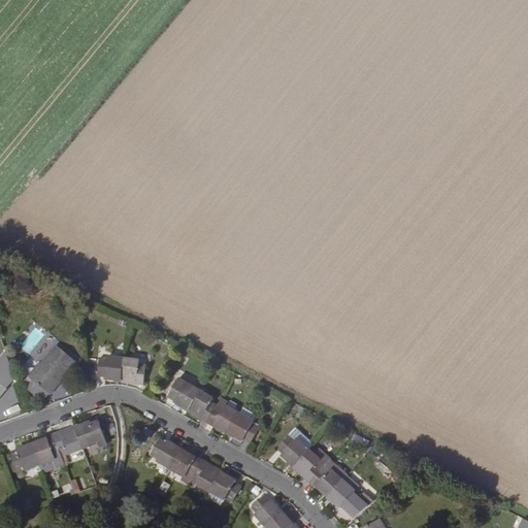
[(74,361),(57,347),(42,364),(40,363),(29,377),(50,395),(58,385),(57,383),(60,380),(74,361)]
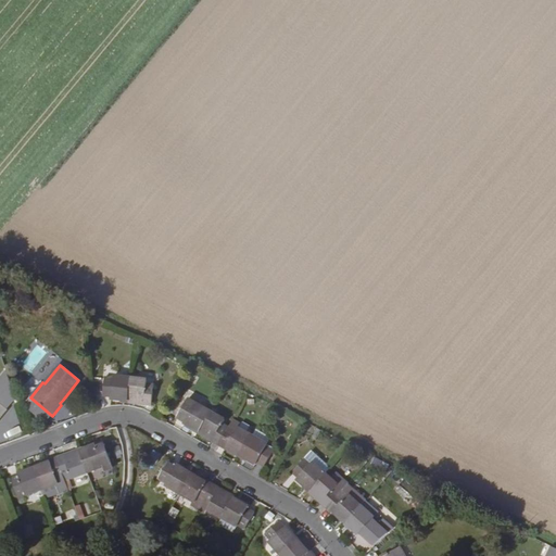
[(112,399),(128,401),(130,378),(113,376),(113,378),(105,377),(103,395),(112,396),(112,399)]
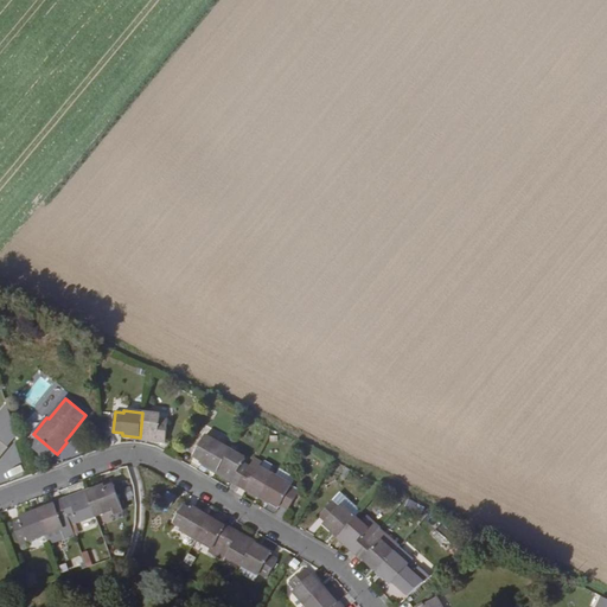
[(46,417),(39,411),(26,428),(33,434),(46,417)]
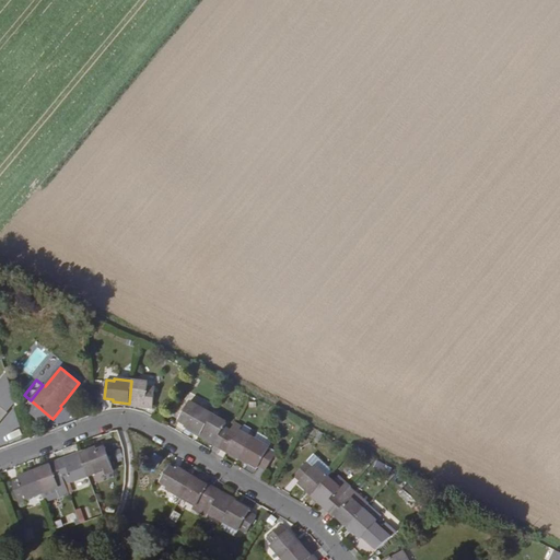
[(148,383),(131,381),(129,404),(146,406),(146,407),(153,408),(156,388),(148,387),(148,383)]
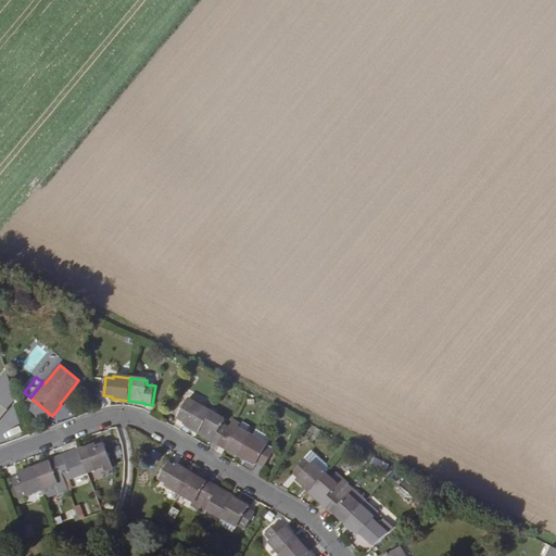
[(199,431),(211,412),(189,399),(177,419),(199,431)]
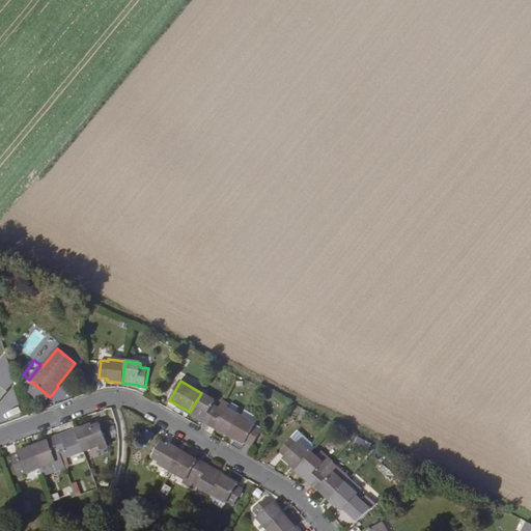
[(214,400),(201,393),(190,412),(203,419),(202,421),(208,425),(219,408),(212,403),(214,400)]
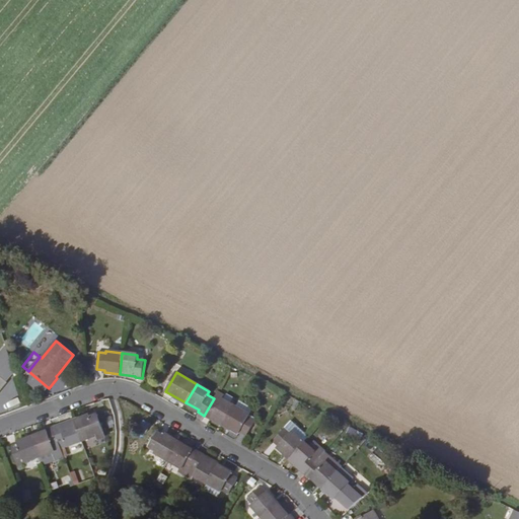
[(225,426),(235,406),(222,398),(223,395),(218,392),(214,398),(204,416),(210,419),(211,418),(225,426)]
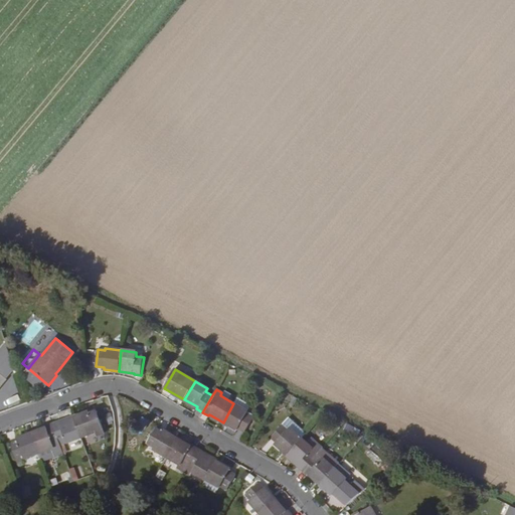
[(248,404),(237,398),(233,403),(247,411),(249,407),(248,404)]
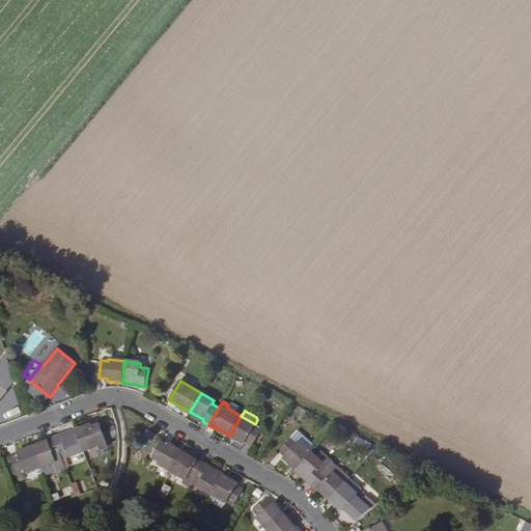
[(255,424),(241,416),(230,436),(244,443),(246,442),(252,445),(260,430),(254,426),(255,424)]
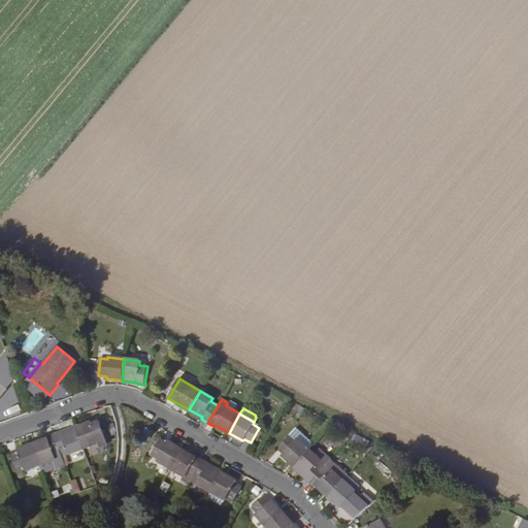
[(75,428),(83,449),(97,443),(99,449),(107,446),(98,423),(92,424),(91,423),(75,428)]
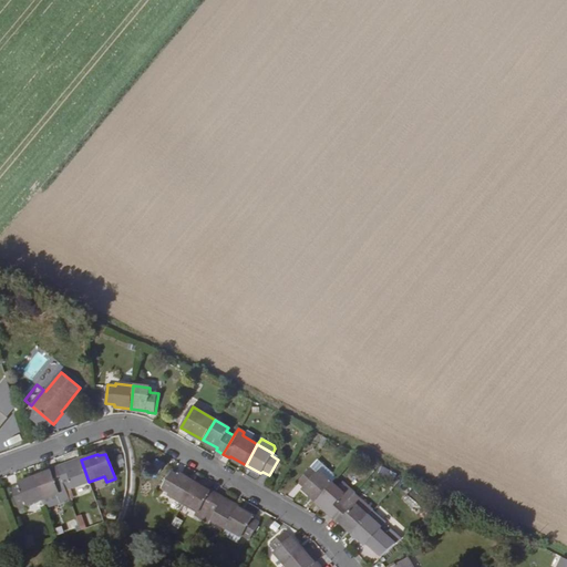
[(65,491),(89,482),(81,460),(65,465),(65,463),(57,466),(65,491)]
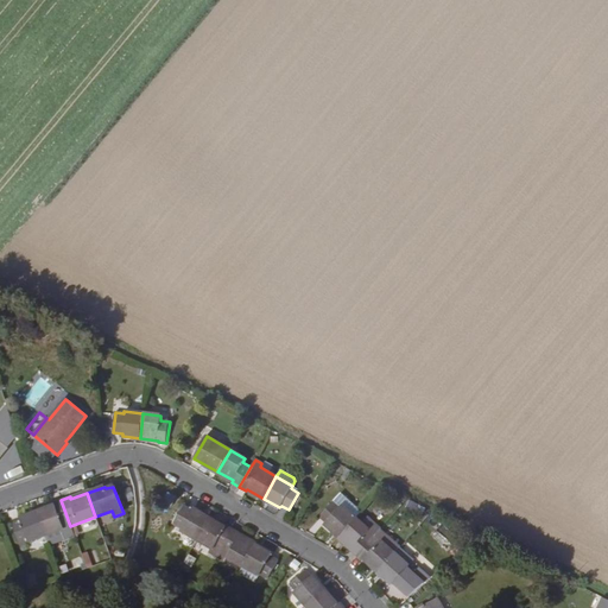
[(361,512),(340,493),(334,501),(340,507),(341,505),(355,518),(361,512)]
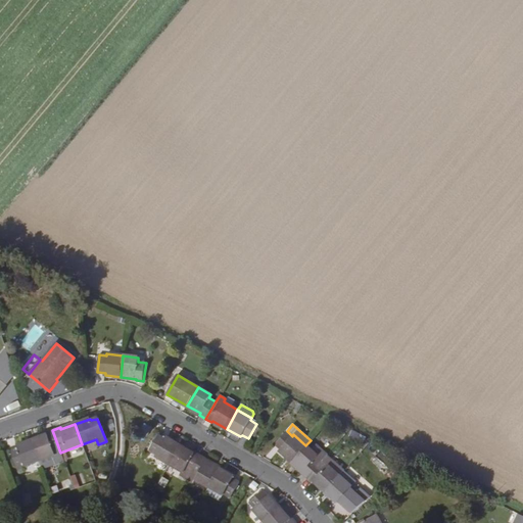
[(46,434),(32,440),(40,460),(54,455),(60,453),(52,430),(46,432),(46,434)]
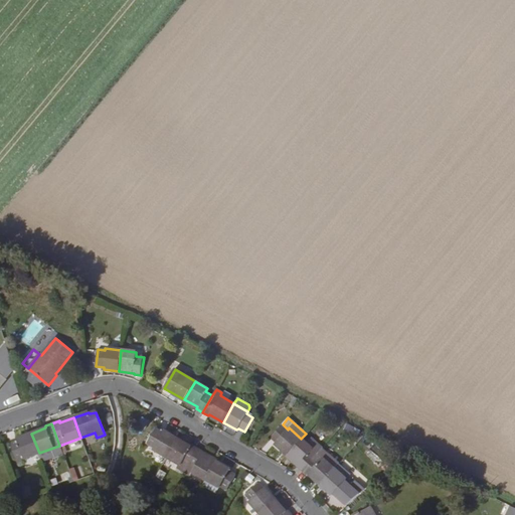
[(287,456),(301,439),(289,427),(288,430),(283,424),(271,438),(276,442),(275,444),(287,456)]
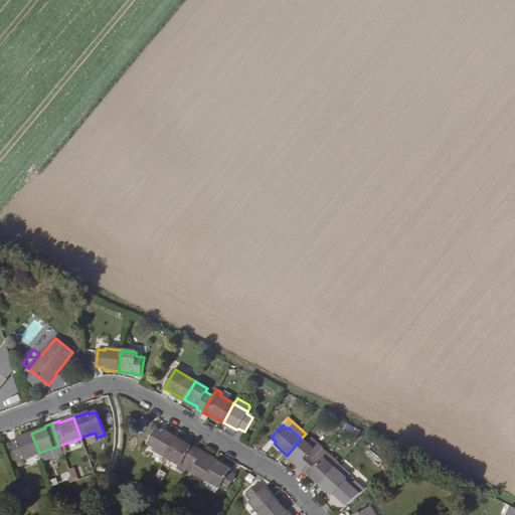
[(154,450),(167,457),(177,439),(163,431),(162,433),(155,428),(147,444),(155,448),(154,450)]
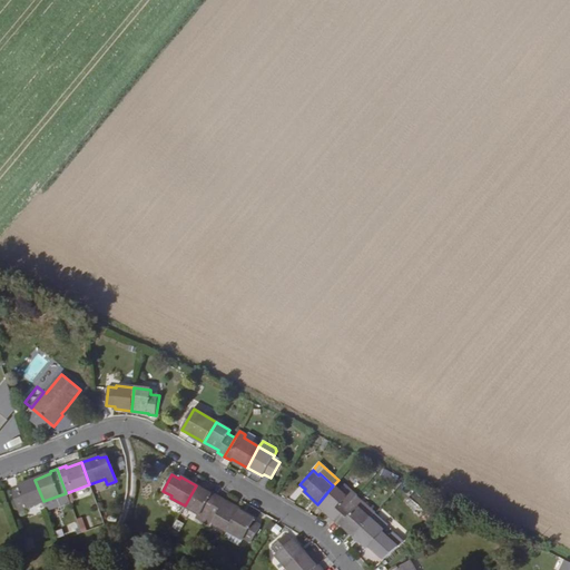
[(43,501),(35,480),(18,485),(19,488),(11,490),(17,508),(26,504),(27,508),(43,501)]
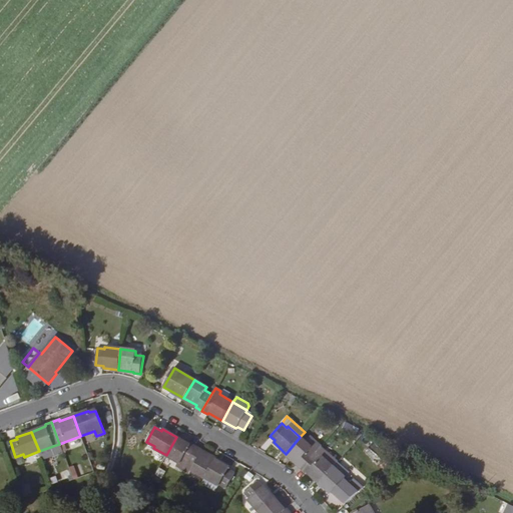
[(316,441),(310,436),(305,441),(311,447),(316,441)]
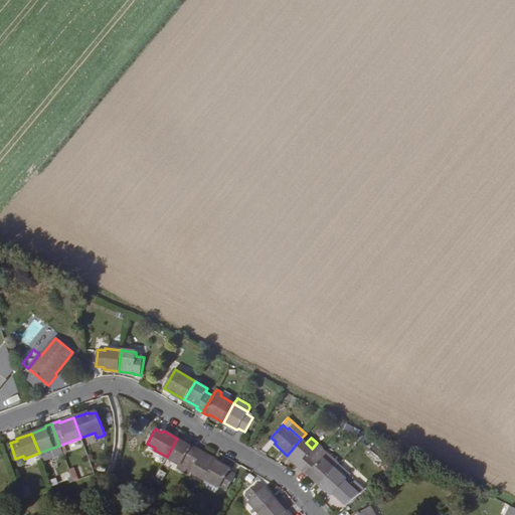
[(188,466),(198,449),(191,445),(190,447),(177,439),(167,457),(179,465),(181,462),(188,466)]
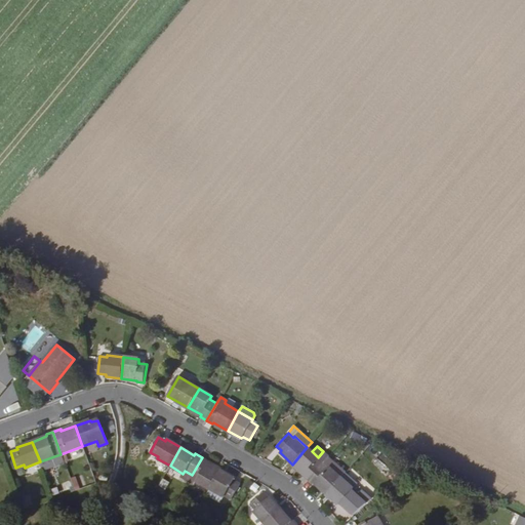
[(308,480),(321,466),(329,456),(323,451),(318,457),(312,451),(307,447),(292,465),(303,474),(301,475),(308,480)]
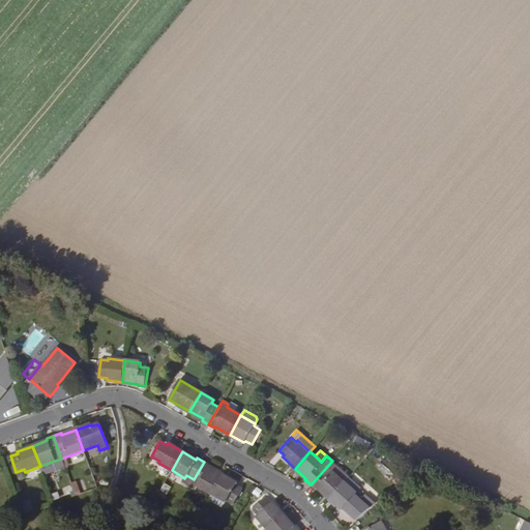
[(58,469),(55,461),(40,466),(42,474),(58,469)]
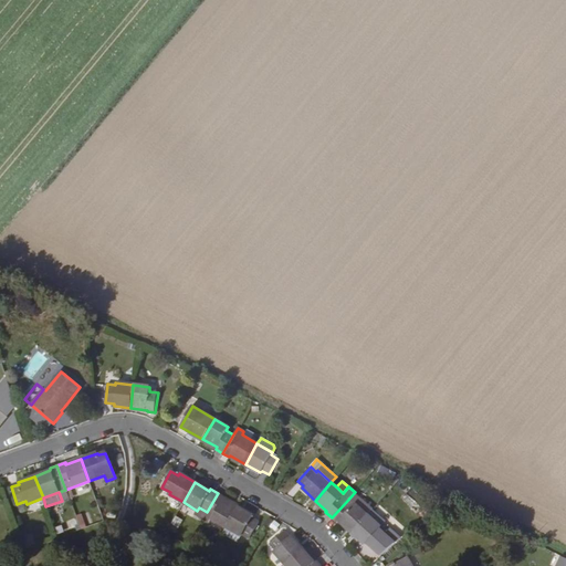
[(352,507),(355,504),(360,498),(355,492),(346,502),(352,507)]
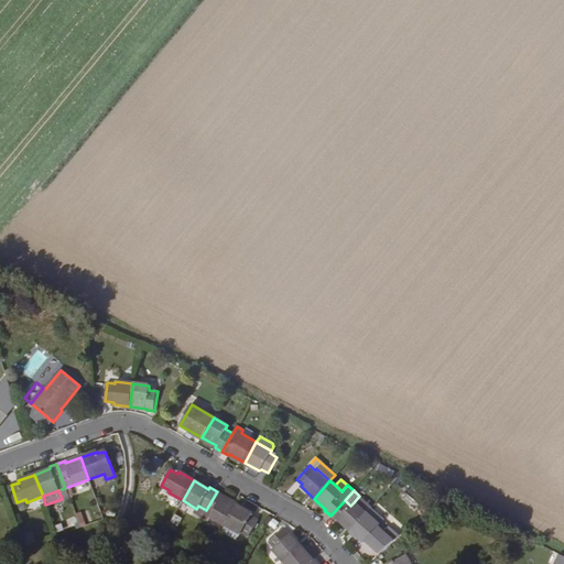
[(217,491),(206,510),(213,513),(212,517),(226,525),(237,506),(223,497),(224,496),(217,491)]
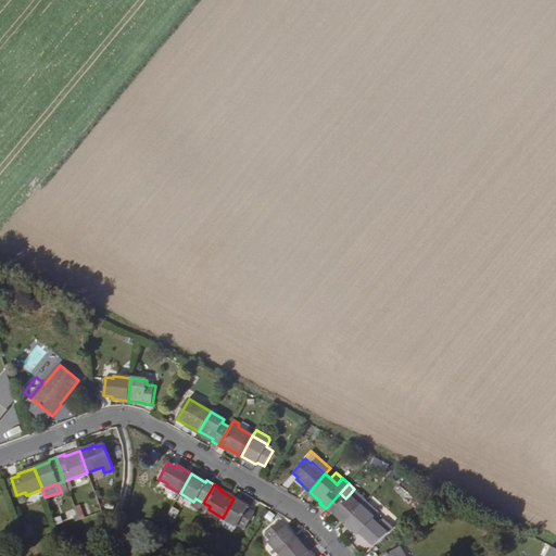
[(349,495),(362,506),(366,501),(367,500),(354,489),(349,495)]
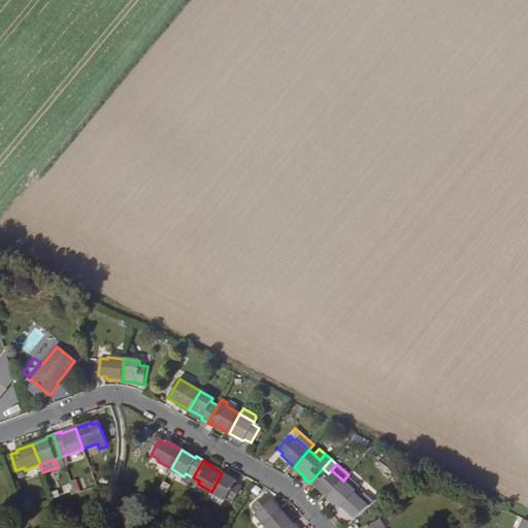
[(328,497),(343,481),(331,470),(328,473),(323,468),(309,483),(315,488),(316,487),(328,497)]
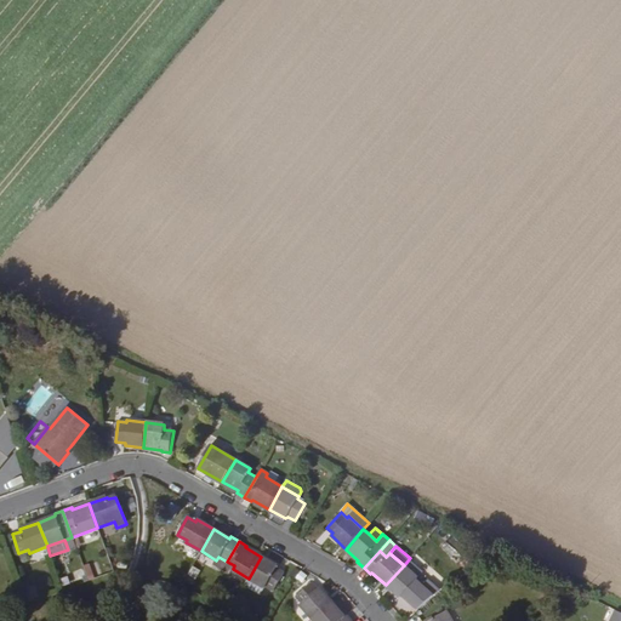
[(261,557),(249,579),(263,587),(265,585),(273,590),(283,573),(274,568),(275,565),(261,557)]
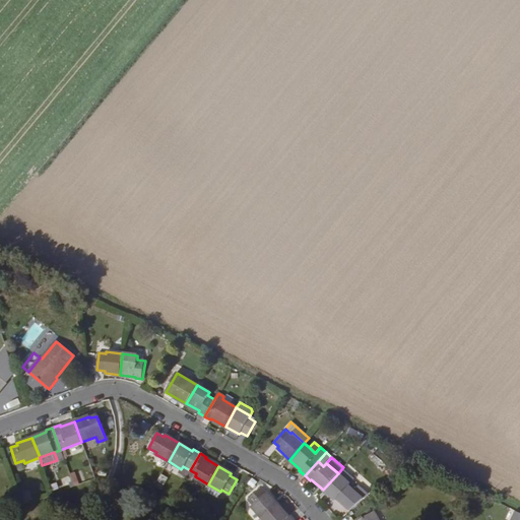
[(342,468),(338,473),(349,483),(352,480),(354,478),(342,468)]
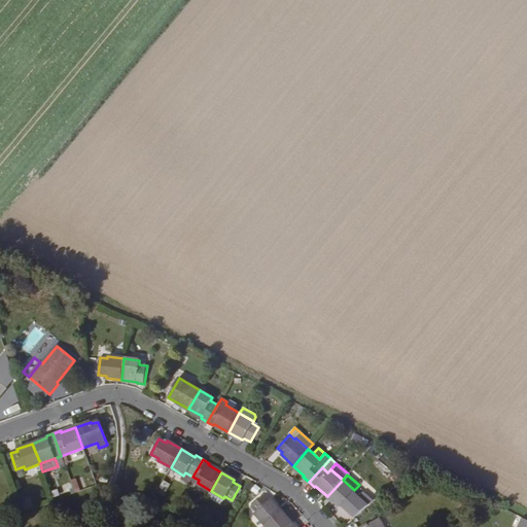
[(62,493),(77,488),(73,479),(59,485),(62,493)]
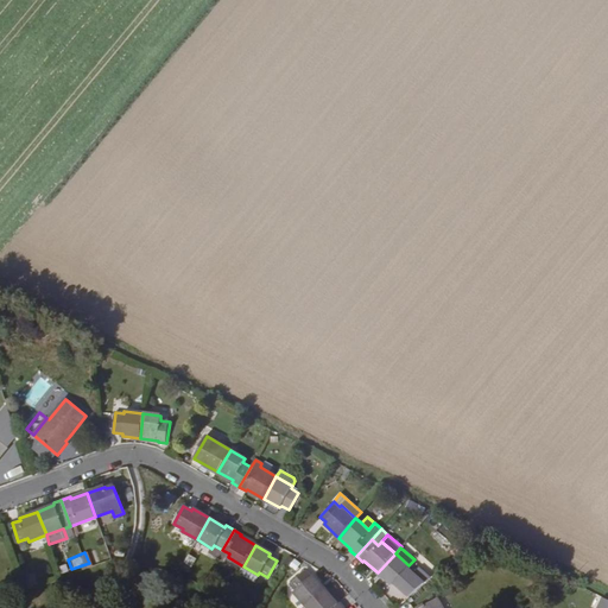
[(409,565),(396,553),(378,572),(392,586),(393,583),(400,589),(418,568),(412,562),(409,565)]
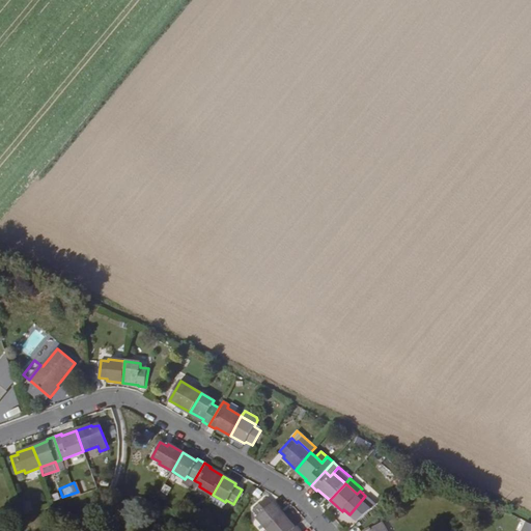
[(225,502),(213,495),(210,501),(221,507),(225,502)]
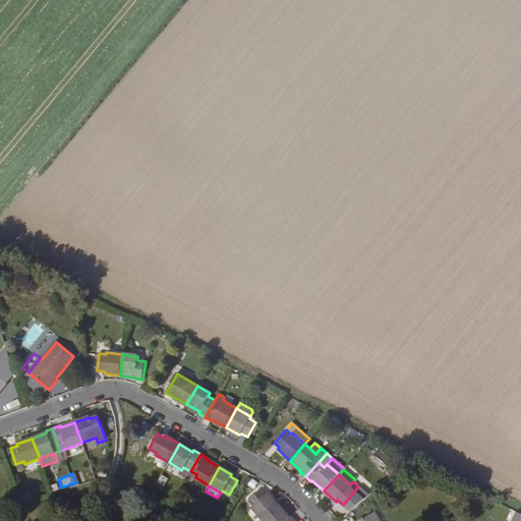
[(252,507),(263,519),(279,506),(268,493),(266,494),(262,488),(248,500),(253,505),(252,507)]
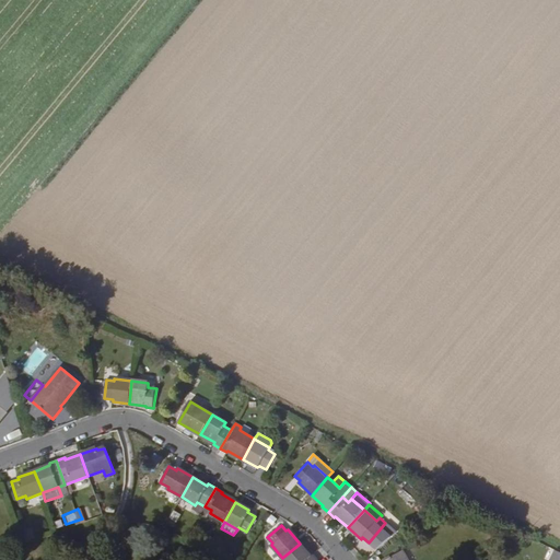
[(317,559),(313,555),(311,556),(300,544),(282,558),(283,559),(317,559)]
